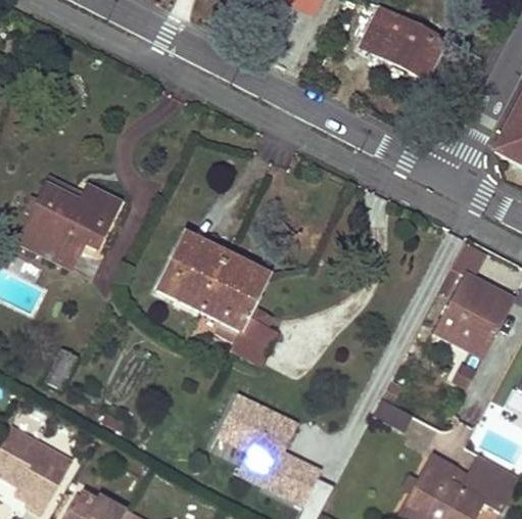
[(289,0),(316,13),(322,0),(289,0)]
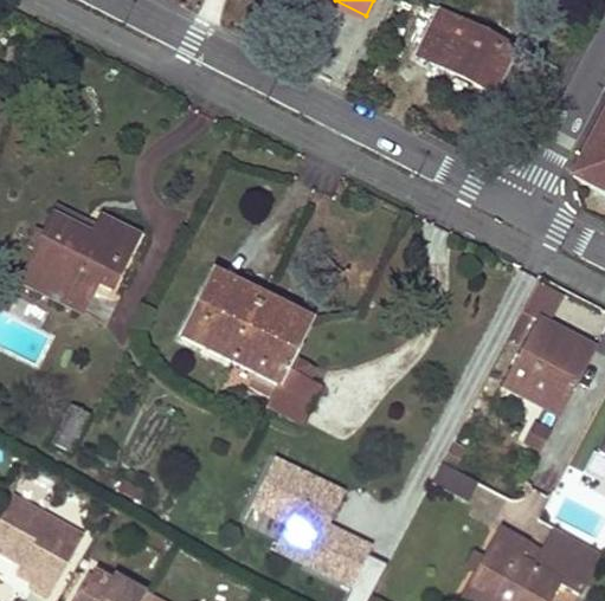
[(416,52),(494,91),(519,44),(456,13),(462,0),(441,0),(439,4),(416,52)]
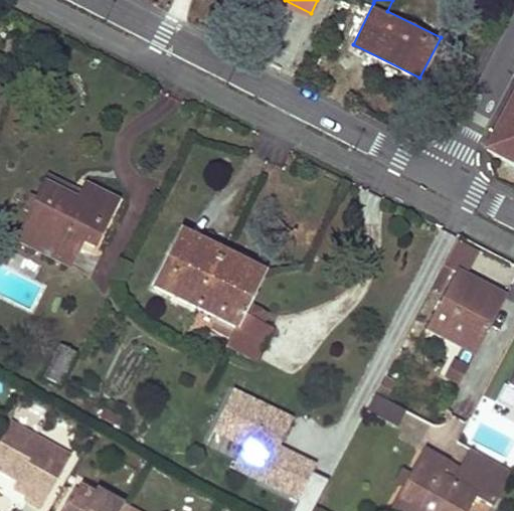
[(513,97),(487,148),(513,161),(513,97)]
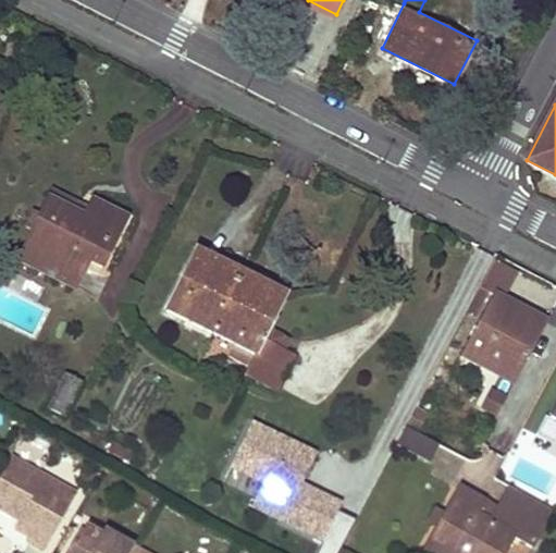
[(52,189),(49,196),(85,213),(88,207),(52,189)]
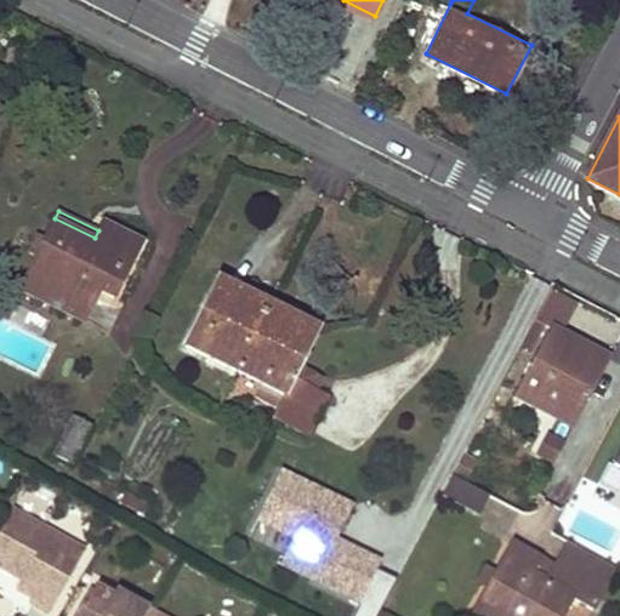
[(22,286),(84,318),(100,286),(114,295),(142,238),(104,220),(98,231),(95,238),(55,218),(46,237),(39,251),(22,286)]
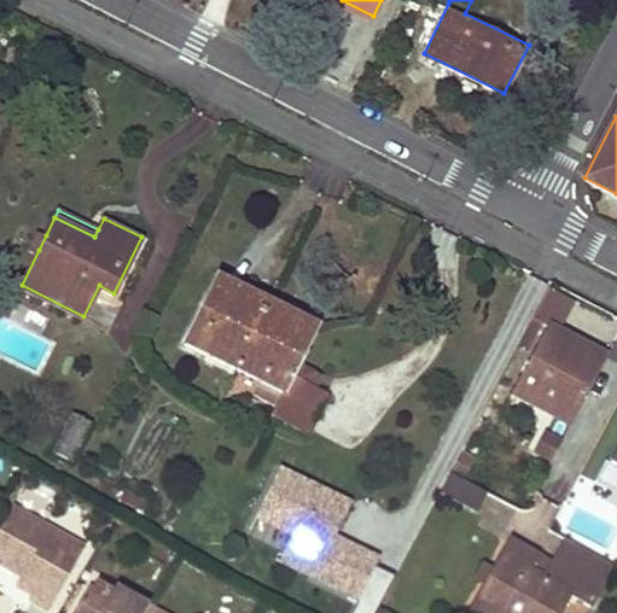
[(46,235),(36,232),(29,246),(39,250),(46,235)]
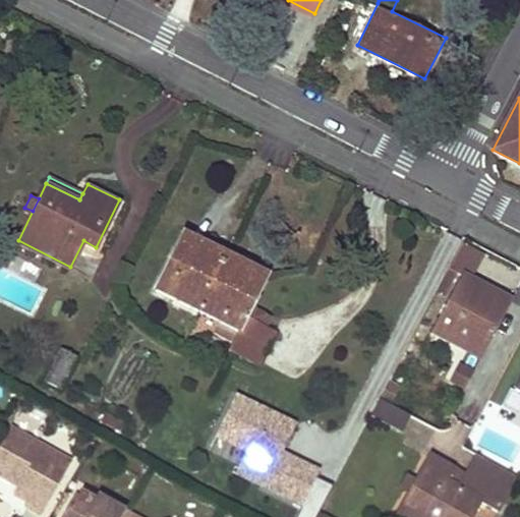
[(212,253),(215,248),(184,232),(157,287),(198,307),(222,259),(212,253)]
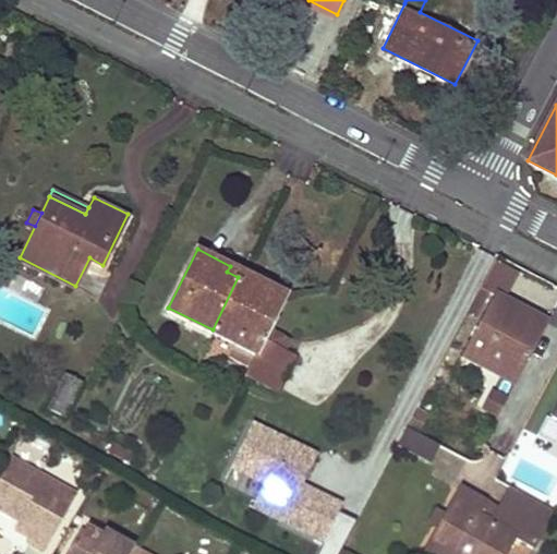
[(495,257),(481,285),(489,289),(495,292),(505,297),(519,271),(495,257)]
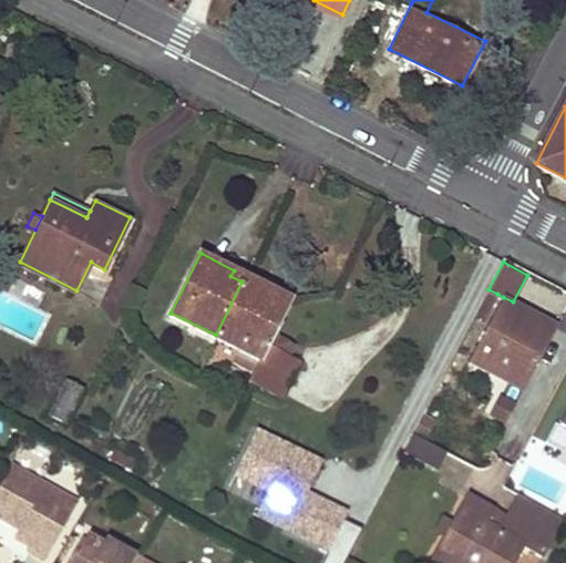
[(245,276),(234,270),(230,276),(242,282),(245,276)]
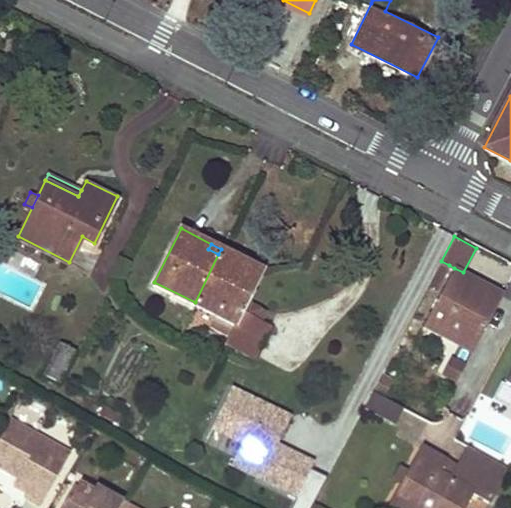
[(231,254),(221,249),(218,254),(228,259),(231,254)]
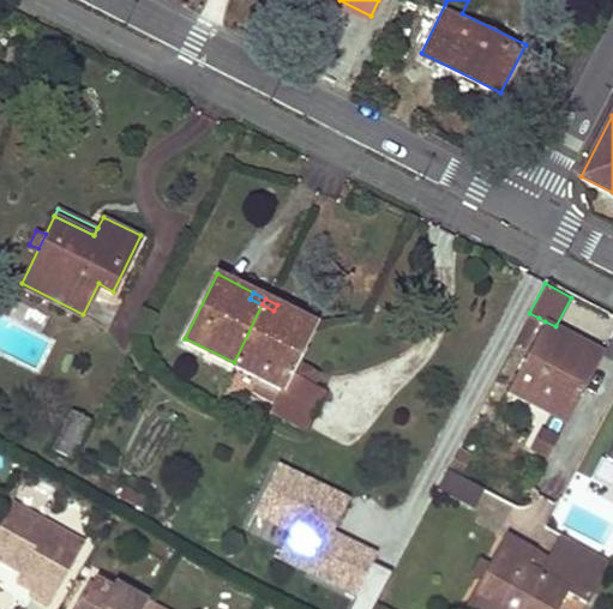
[(262,305),(234,362),(260,375),(282,386),(276,399),(270,410),(284,416),(305,427),(323,389),(312,384),(305,380),(312,367),(295,359),(314,323),(277,305),(274,311),(262,305)]
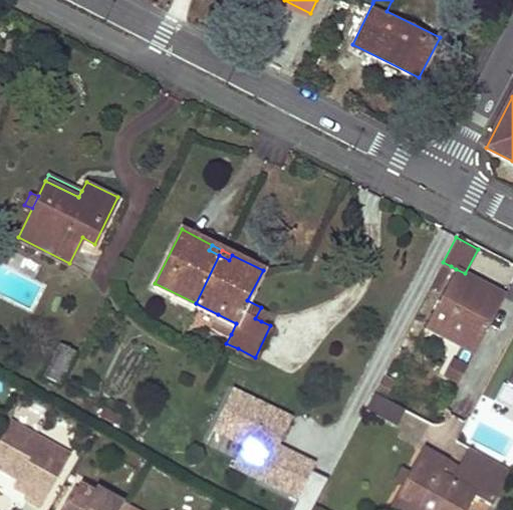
[(443,262),(439,269),(447,273),(451,266),(443,262)]
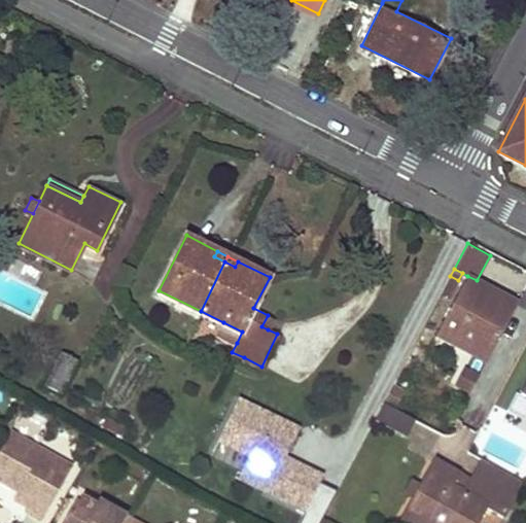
[(477,280),(467,276),(437,334),(455,343),(486,285),(477,280)]
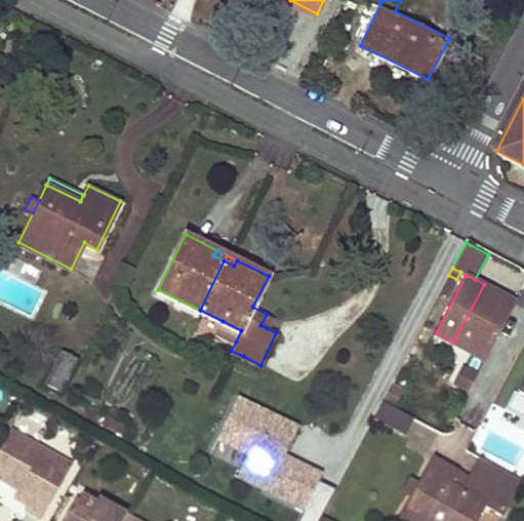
[(456,279),(448,275),(440,290),(448,294),(456,279)]
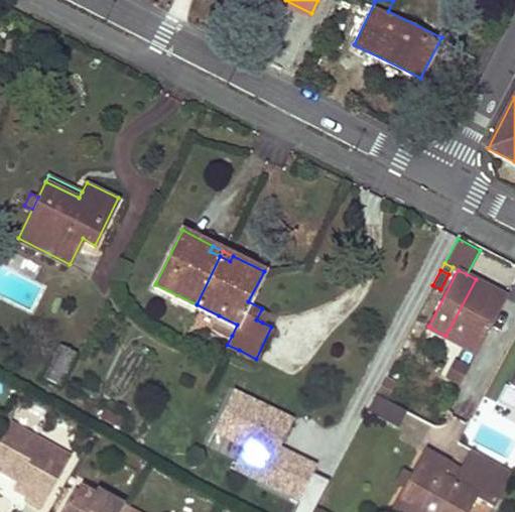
[(487,285),(476,279),(445,336),(478,352),(507,295),(493,288),(490,292),(485,290),(487,285)]
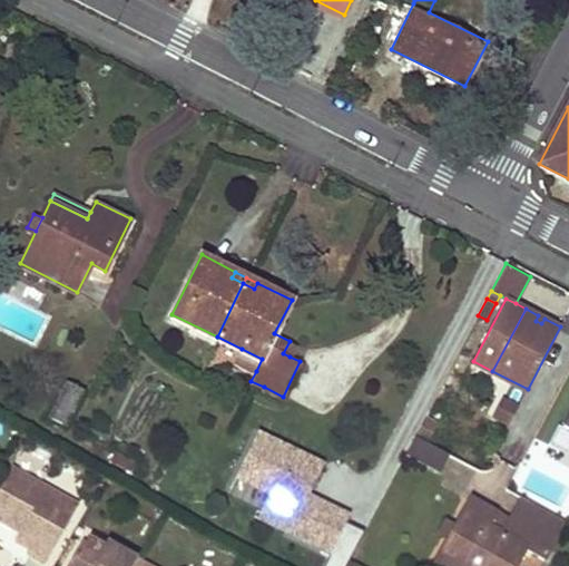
[(296,344),(290,341),(283,353),(290,357),(296,344)]
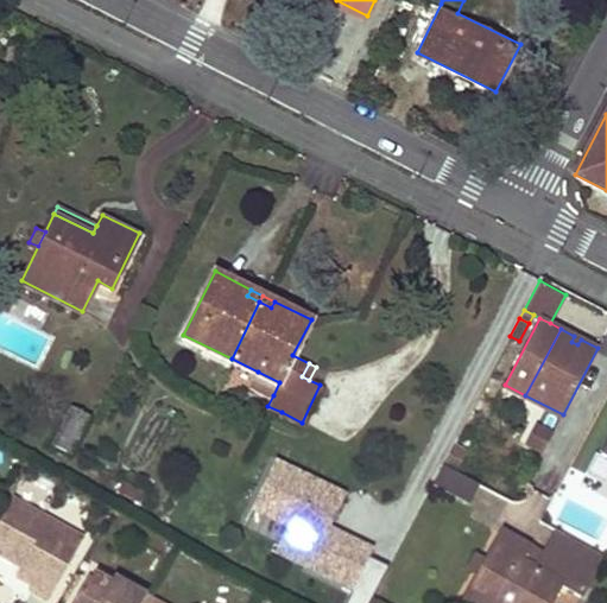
[(258,372),(251,385),(273,395),(279,382),(258,372)]
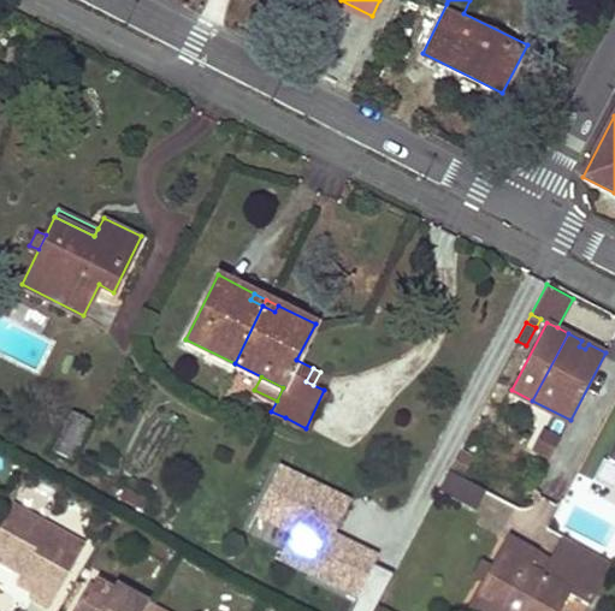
[(92,420),(72,410),(53,448),(72,457),(92,420)]
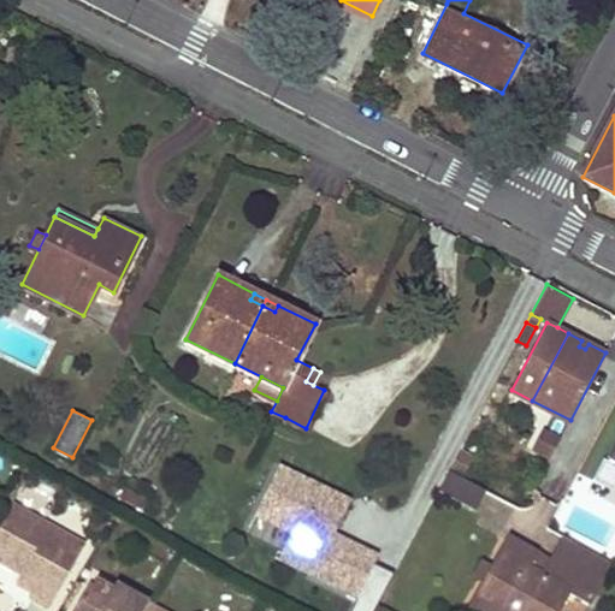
[(562,435),(545,427),(536,445),(553,455),(562,435)]
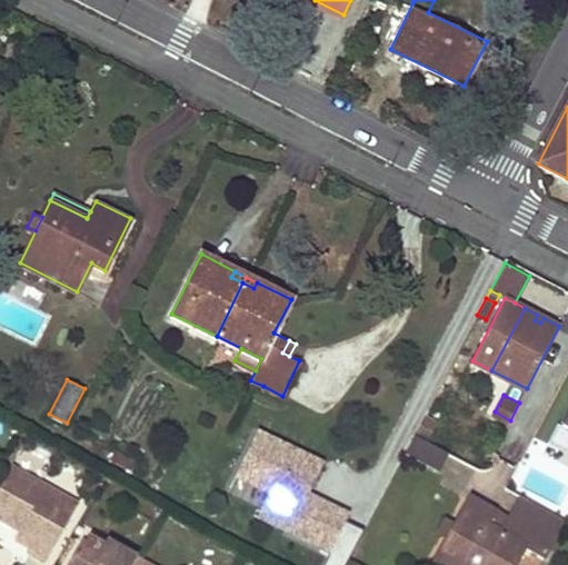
[(249,433),(258,415),(251,412),(242,429),(249,433)]
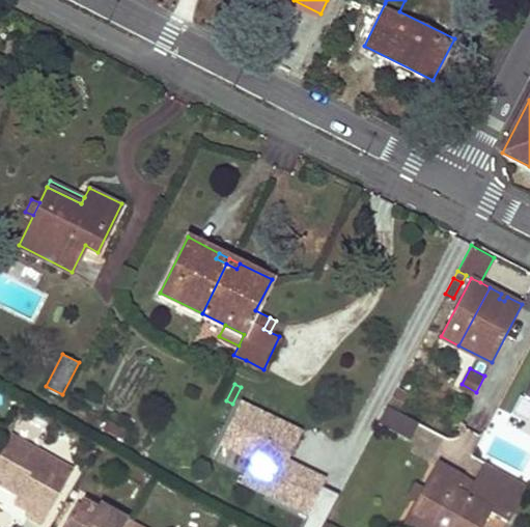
[(396,386),(387,404),(397,409),(407,392),(396,386)]
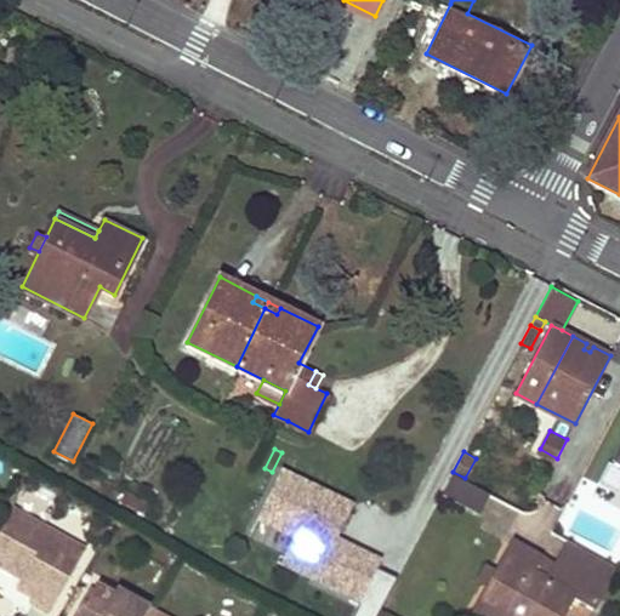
[(353,503),(280,468),(257,517),(295,534),(290,543),(324,560),(316,577),(362,599),(381,558),(331,534),(335,526),(341,529),(353,503)]
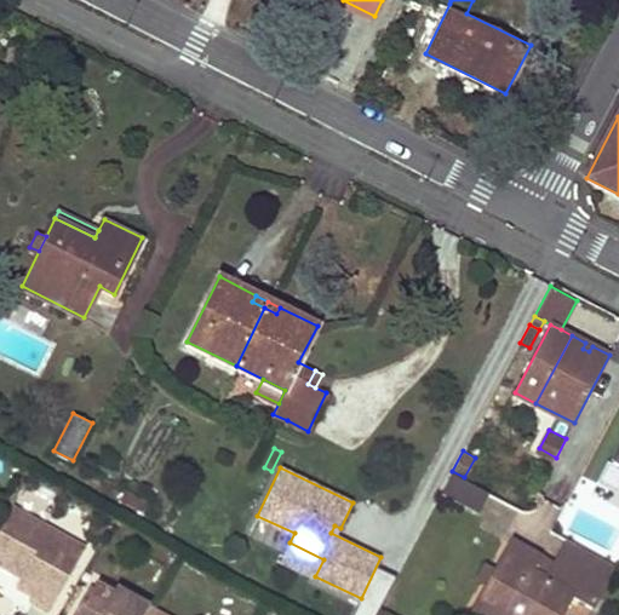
[(464,477),(452,471),(442,489),(480,510),(489,490),(464,477)]
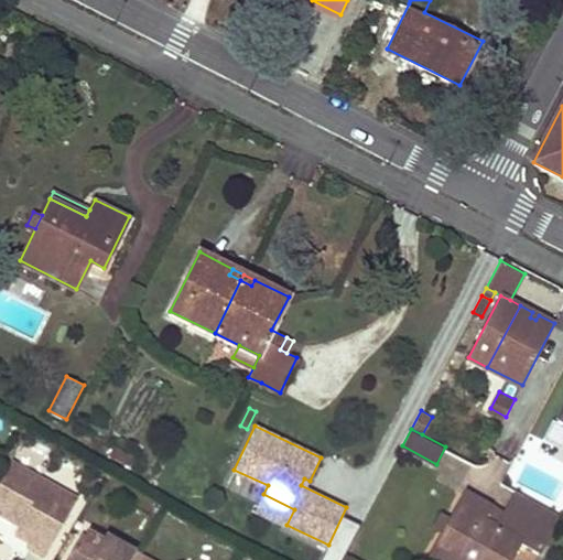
[(78,498),(13,461),(0,483),(0,512),(12,519),(15,514),(23,518),(20,524),(15,530),(33,540),(30,547),(45,556),(78,498)]
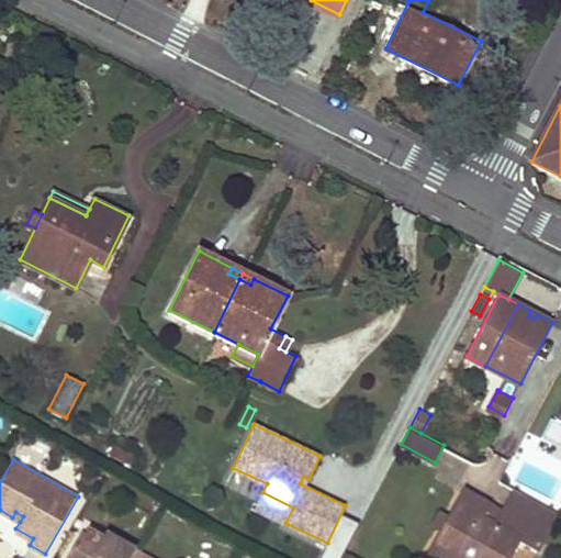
[(559,512),(516,488),(503,511),(495,524),(519,538),(537,548),(559,512)]
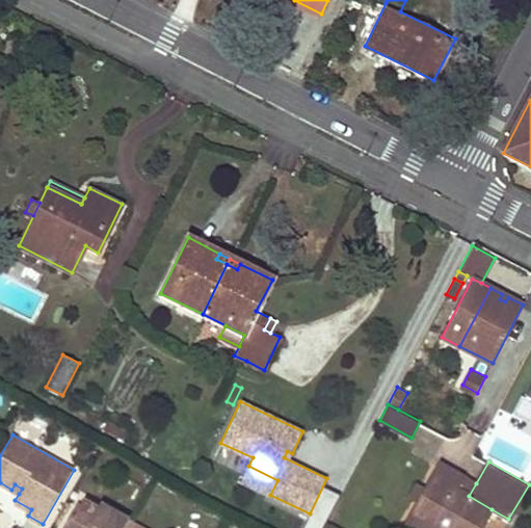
[(480,527),(492,509),(469,496),(454,489),(462,475),(441,463),(426,487),(420,499),(403,527),(480,527)]
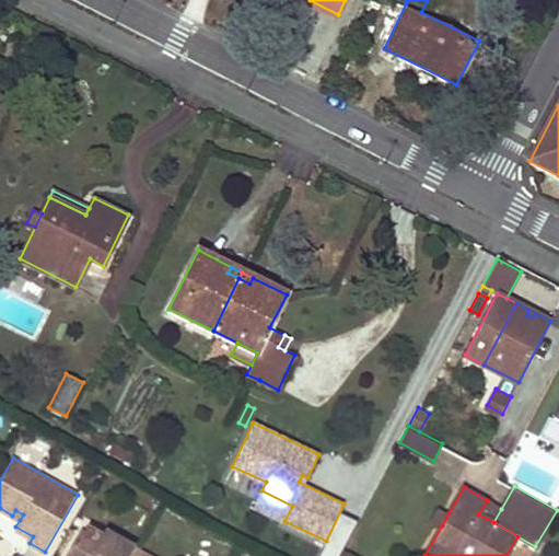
[(292,506),(261,490),(254,506),(284,521),(292,506)]
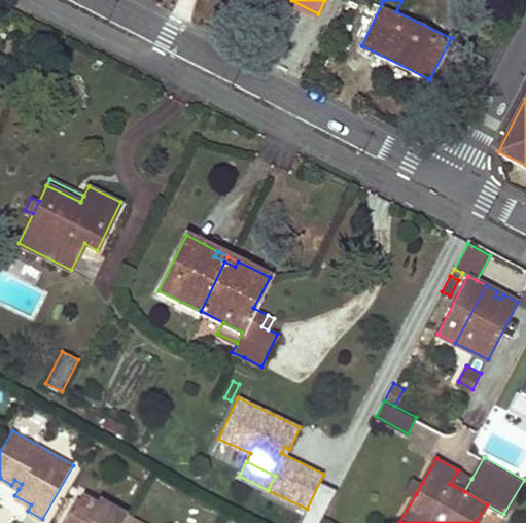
[(471,479),(458,471),(450,484),(464,491),(471,479)]
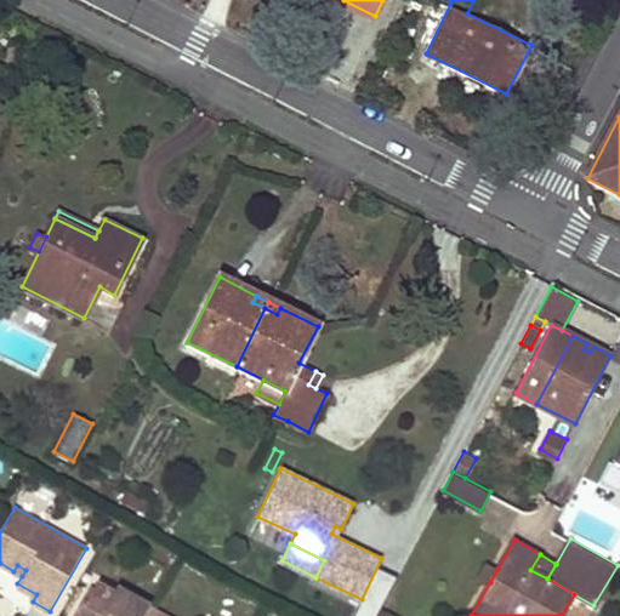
[(490,582),(498,569),(489,564),(481,577),(490,582)]
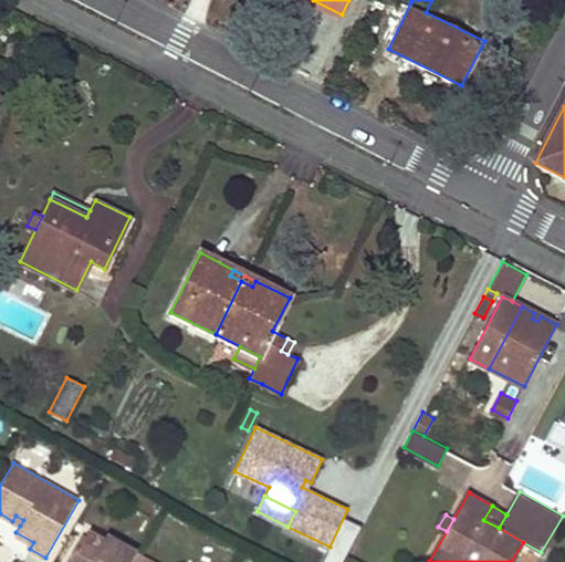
[(23,520),(16,516),(12,521),(20,526),(23,520)]
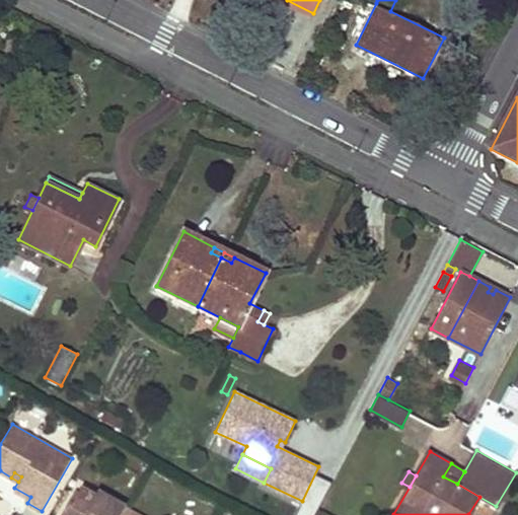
[(120,514),(126,507),(97,491),(92,500),(75,490),(61,514),(120,514)]
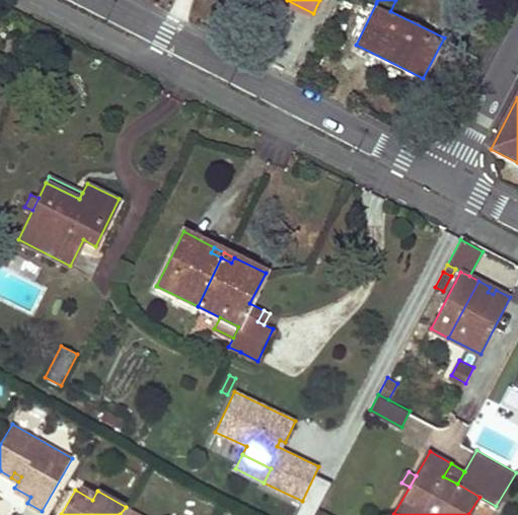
All buildings are outlined.
